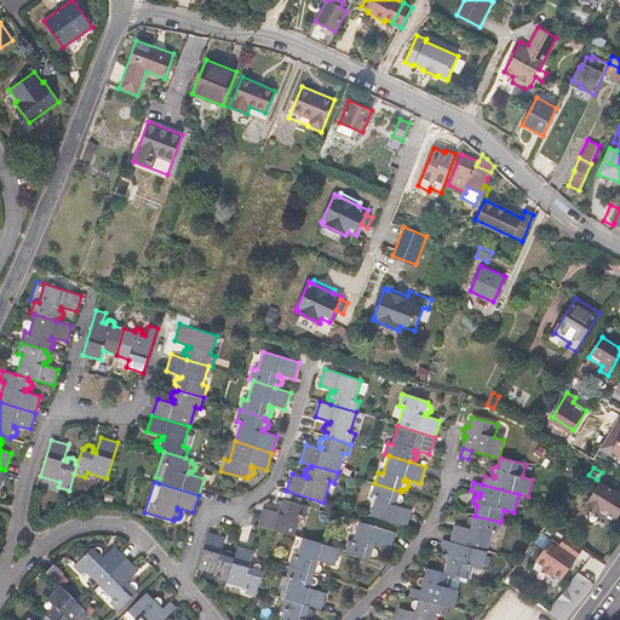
[(619,494),(600,482),(587,503),(591,512),(601,511),(616,520),(619,512),(619,494)]
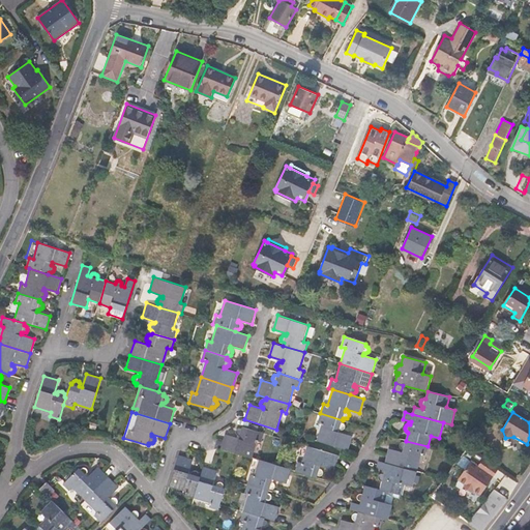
[(352,436),(339,433),(340,430),(342,431),(344,430),(345,429),(345,427),(345,424),(343,423),(342,422),(343,420),(320,413),(318,423),(322,424),(317,441),(348,450),(352,436)]
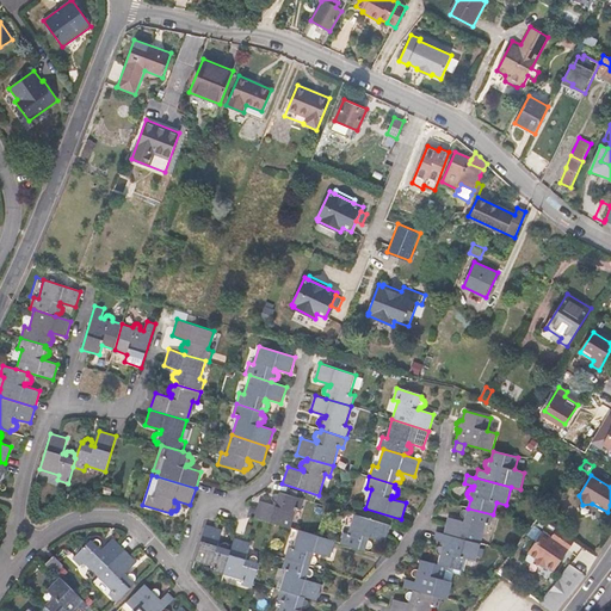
[(304,500),(292,497),(279,493),(278,494),(276,494),(273,495),(272,497),(272,498),(272,500),(273,501),(273,503),(276,503),(275,505),(259,500),(254,517),(290,529),(296,510),(301,511),(304,500)]
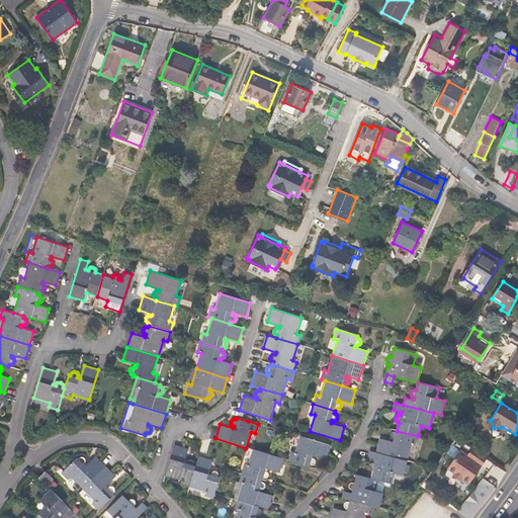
[(416,445),(418,436),(397,431),(397,432),(394,432),(392,432),(392,434),(391,435),(391,437),(393,439),(394,439),(394,441),(380,438),(376,452),(408,460),(412,444),(416,445)]
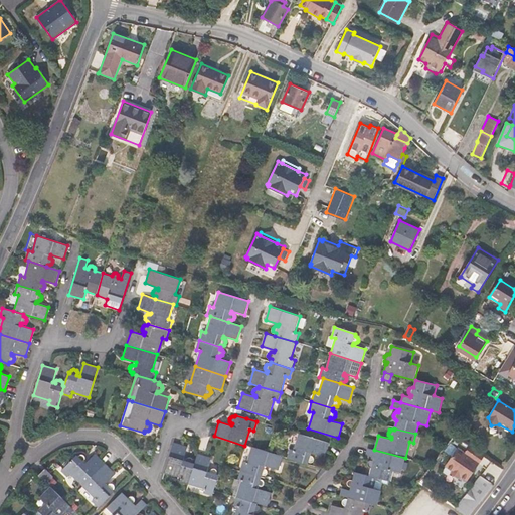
[(324,458),(329,444),(298,435),(293,450),(289,449),(287,458),(296,461),(308,465),(308,463),(310,463),(311,463),(313,462),(314,459),(313,457),(311,456),(311,454),(324,458)]
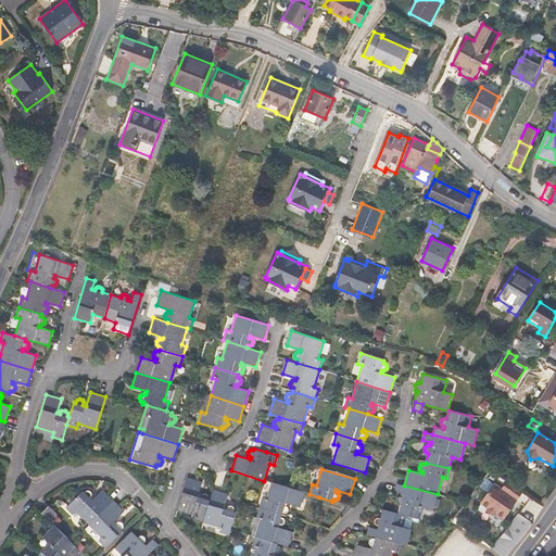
[(504,519),(522,493),(490,470),(485,477),(494,483),(480,503),(488,508),(485,509),(495,517),(496,516),(497,515),(504,519)]
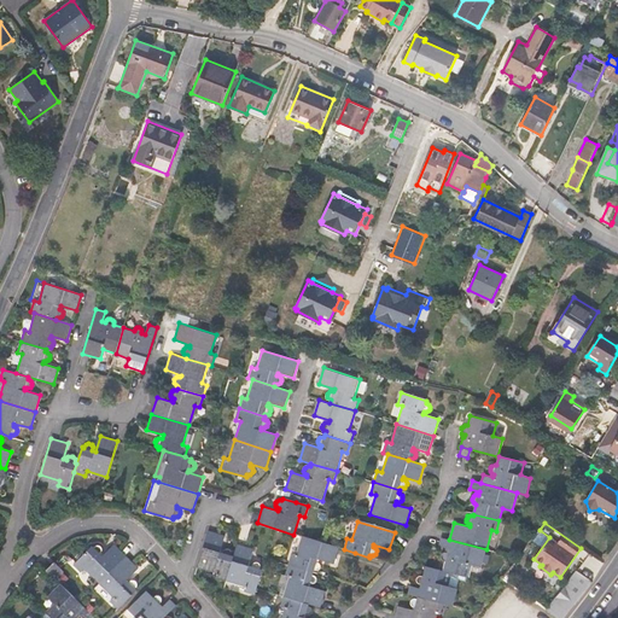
[(226,581),(234,557),(232,555),(232,553),(231,551),(228,549),(226,549),(225,551),(223,553),(220,552),(225,536),(209,530),(197,567),(216,573),(215,578),(226,582),(226,581)]
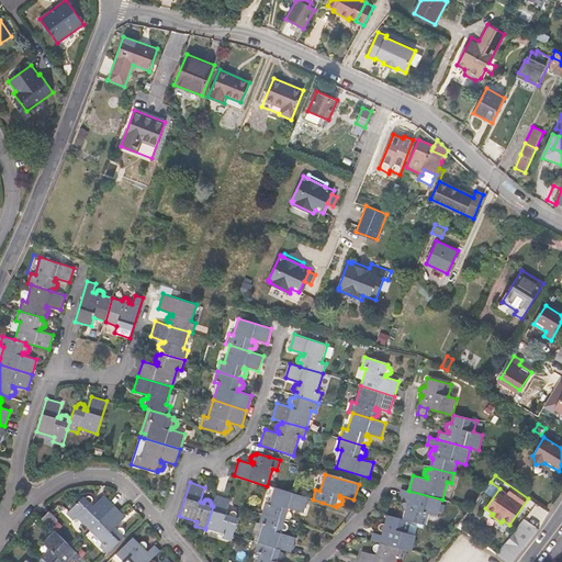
[(303,514),(308,498),(274,487),(269,505),(265,504),(262,514),(285,520),(285,519),(289,519),(291,517),(292,516),(291,514),(290,512),(289,512),(289,509),(303,514)]
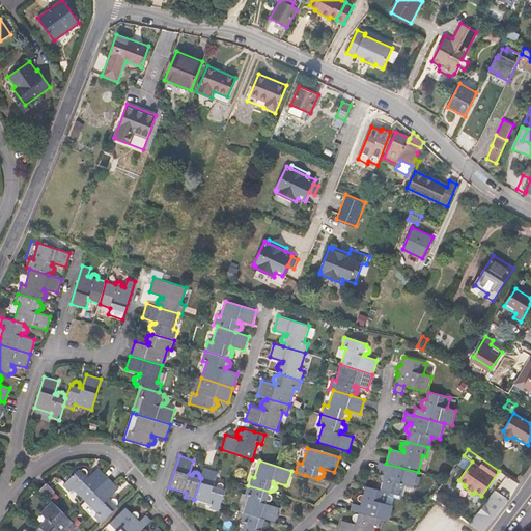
[(414,487),(418,472),(386,464),(379,462),(378,470),(386,472),(385,474),(382,474),(381,475),(380,477),(380,478),(380,480),(381,481),(383,482),(381,491),(401,496),(402,497),(406,485),(414,487)]
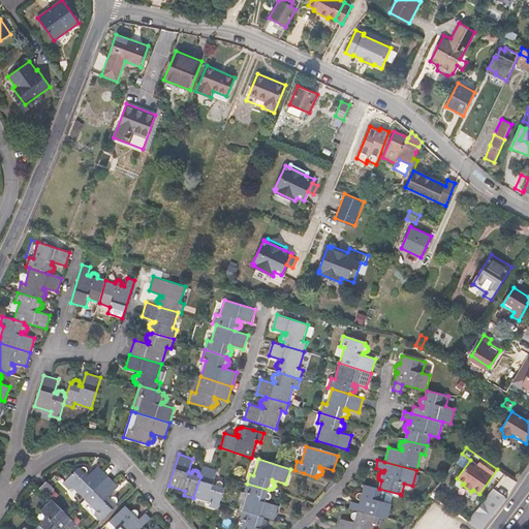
[(200,476),(193,497),(210,502),(209,506),(218,509),(225,488),(223,487),(223,484),(221,481),(218,481),(217,483),(216,485),(213,484),(217,470),(204,465),(200,476)]
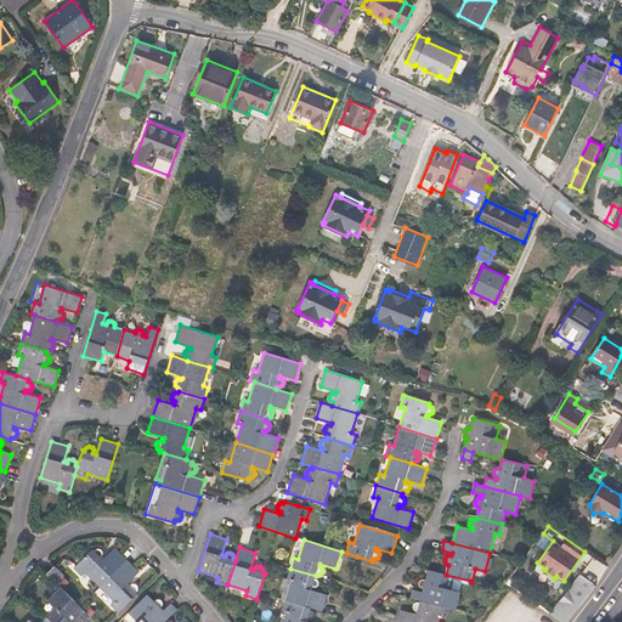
[(100,587),(126,560),(114,548),(103,559),(101,557),(102,555),(102,554),(102,550),(99,549),(97,549),(95,550),(92,549),(74,569),(82,576),(85,572),(100,587)]
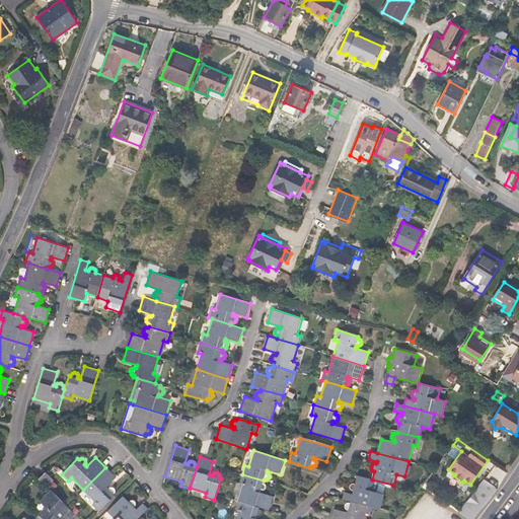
[(106,487),(116,476),(105,467),(83,490),(95,502),(93,505),(99,511),(115,495),(114,494),(115,493),(115,492),(115,490),(114,488),(112,487),(110,487),(108,489),(106,487)]
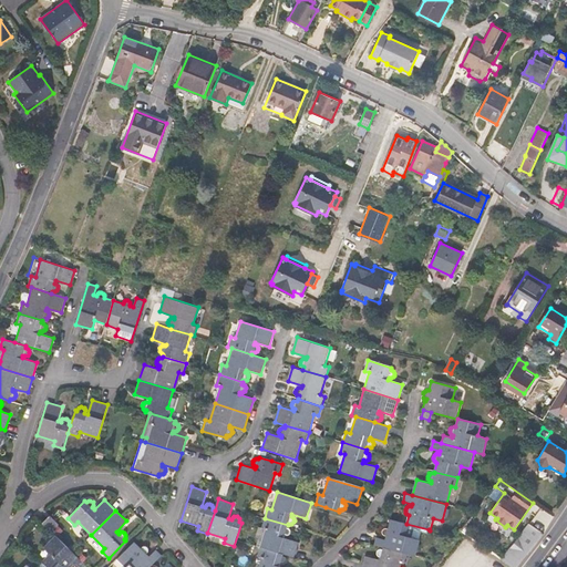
[(59,524),(50,515),(43,522),(52,531),(59,524)]
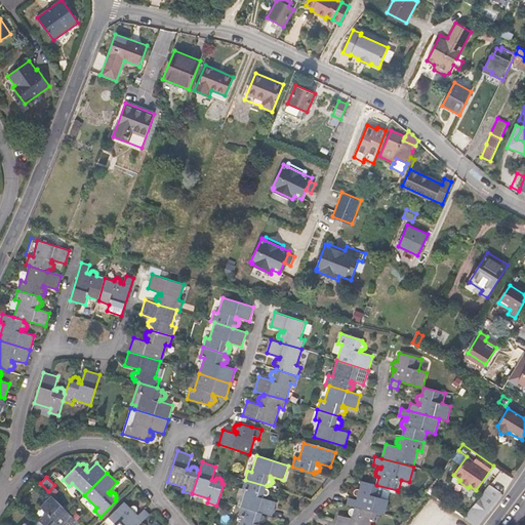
[(267,488),(266,488),(267,486),(245,480),(242,489),(246,490),(241,507),(263,513),(273,516),(277,501),(264,497),(264,495),(267,495),(268,495),(269,493),(270,492),(270,491),(269,490),(267,488)]
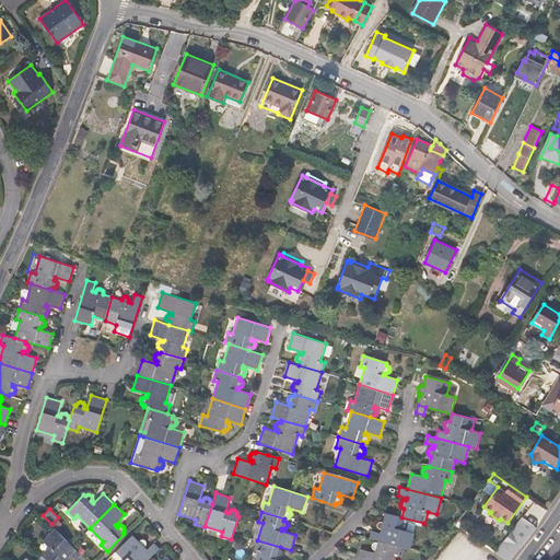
[(410,549),(417,526),(422,527),(423,523),(401,517),(386,513),(383,522),(381,522),(378,523),(377,525),(377,528),(378,529),(381,531),(381,533),(372,531),(370,538),(378,540),(401,547),(410,549)]
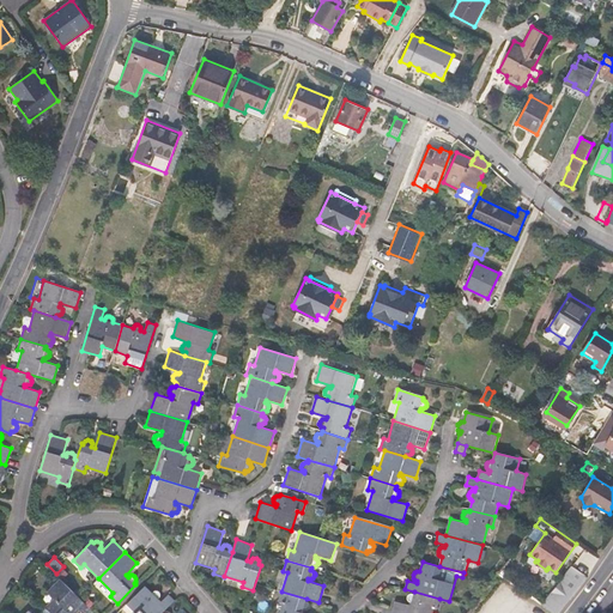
[(559,612),(587,578),(571,566),(541,606),(552,612),(559,612)]
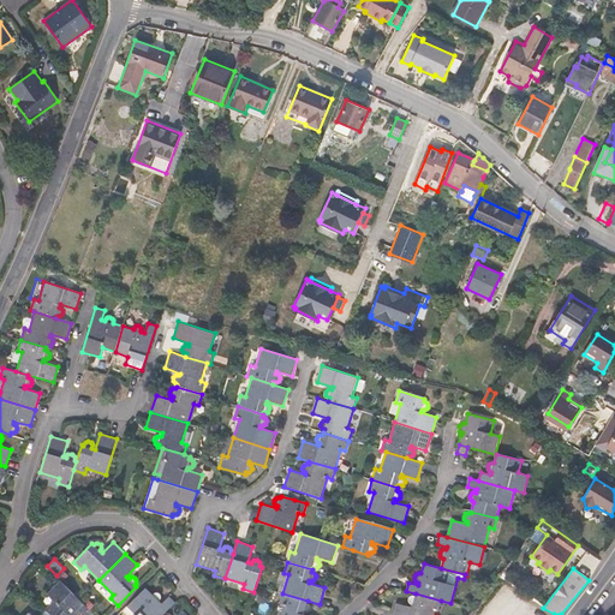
[(282,593),(288,574),(284,573),(280,572),(276,583),(280,584),(278,592),(282,593)]
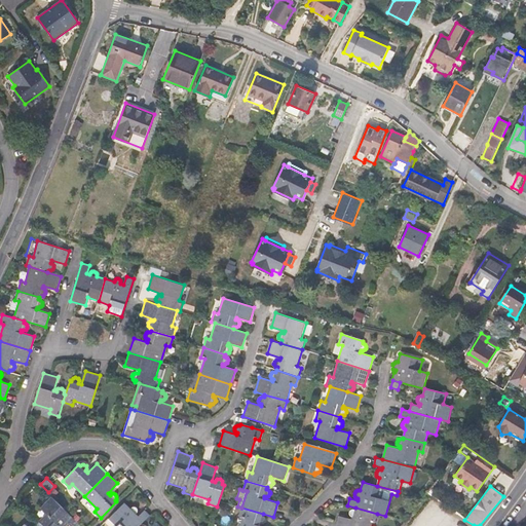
[(77,525),(80,524),(52,496),(41,508),(46,513),(38,521),(43,525),(67,525),(69,524),(71,525),(77,525)]
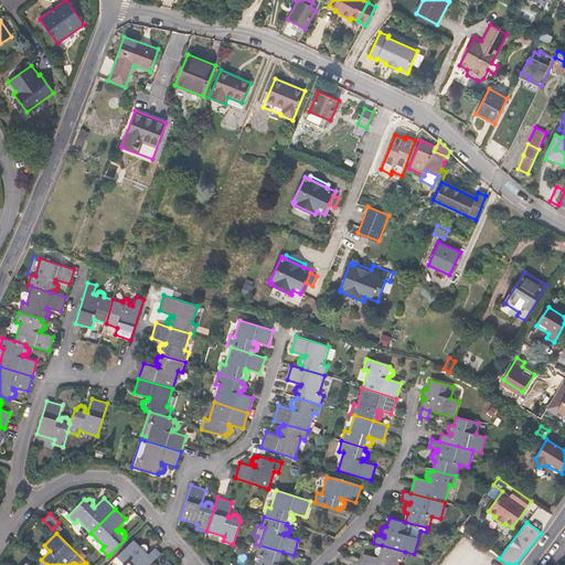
[(150,564),(162,553),(157,547),(150,553),(148,552),(149,548),(148,545),(146,544),(144,544),(141,545),(135,539),(117,556),(126,564),(150,564)]
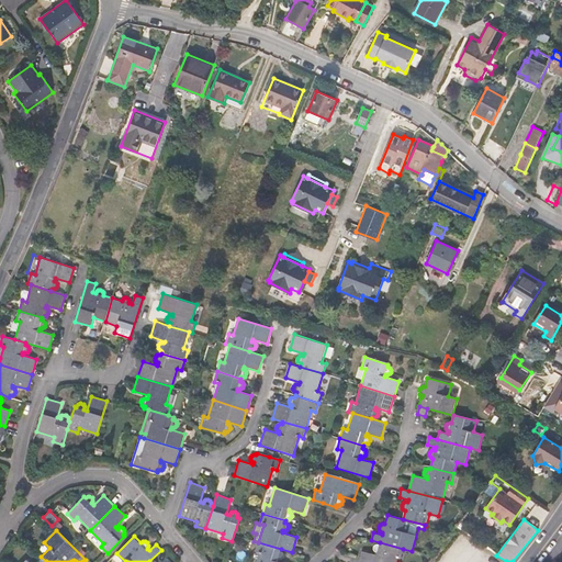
[(279,561),(277,561),(278,559),(280,560),(281,559),(283,558),(283,555),(282,553),(280,551),(281,549),(258,542),(255,552),(259,553),(256,561),(279,561)]
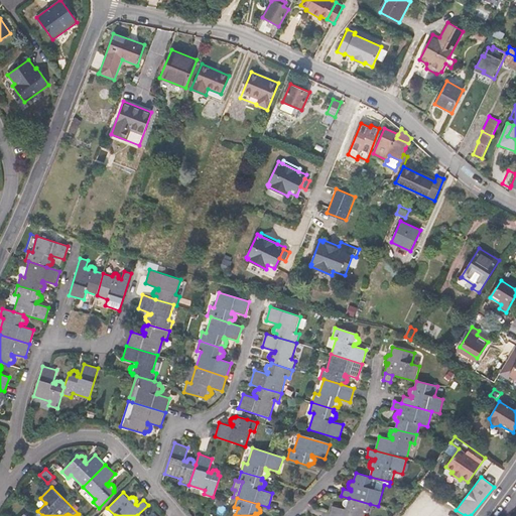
[(362,515),(364,511),(368,512),(370,504),(349,498),(348,501),(346,500),(345,501),(344,502),(343,503),(344,506),(345,507),(346,508),(346,510),(333,506),(330,515),(362,515)]
